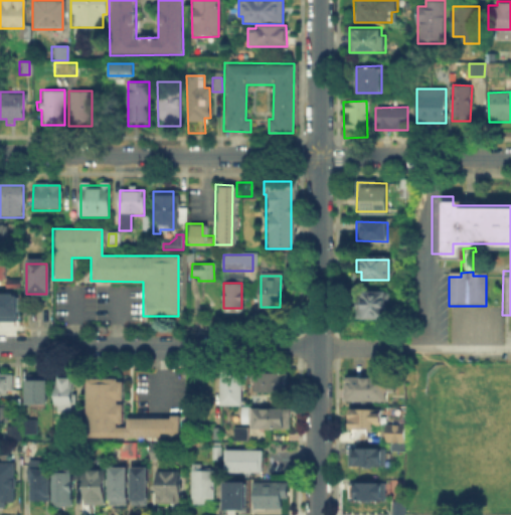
[(386,292),(386,320),(353,320),(353,291),(386,292)]
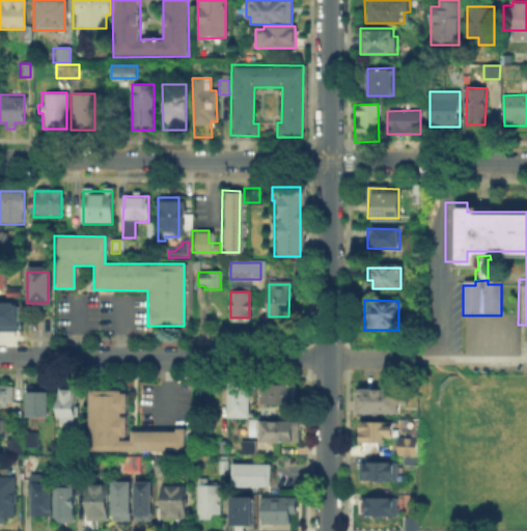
[(0,330),(14,330),(14,304),(9,304),(9,302),(0,302),(0,330)]
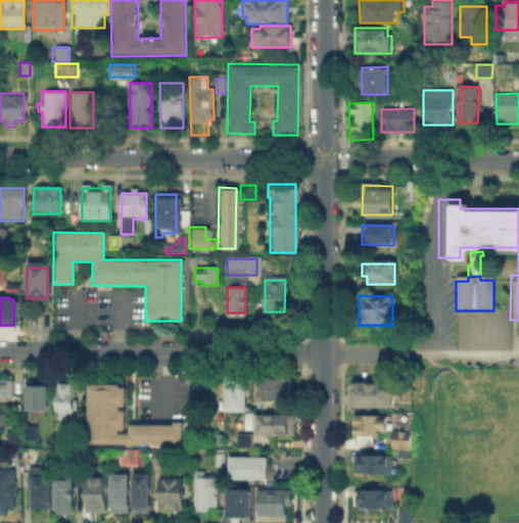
[(226,379),(245,379),(245,411),(226,411),(226,379)]
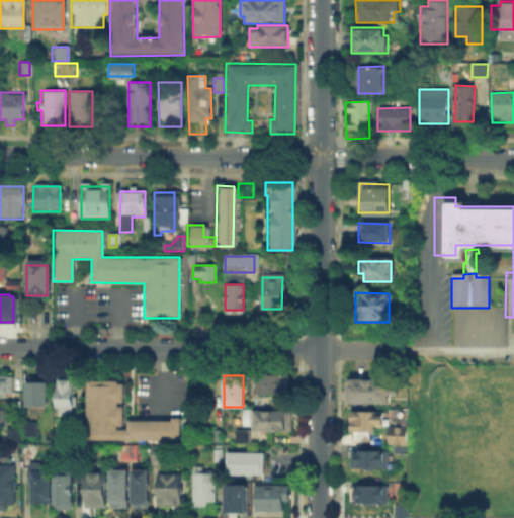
[(254,393),(254,375),(285,375),(285,393),(254,393)]
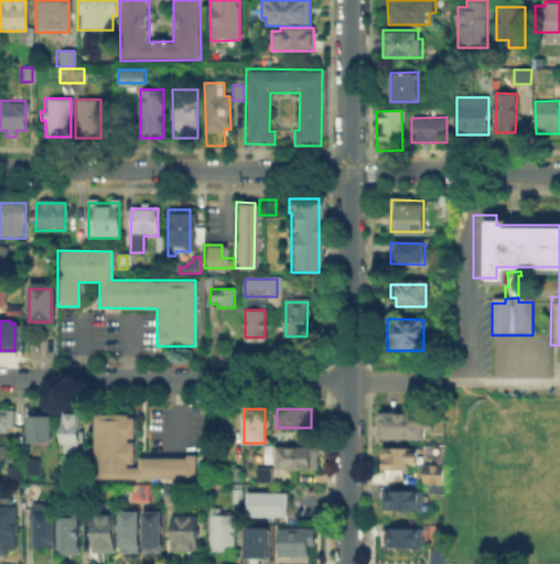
[(27,445),(27,413),(50,413),(49,445),(27,445)]
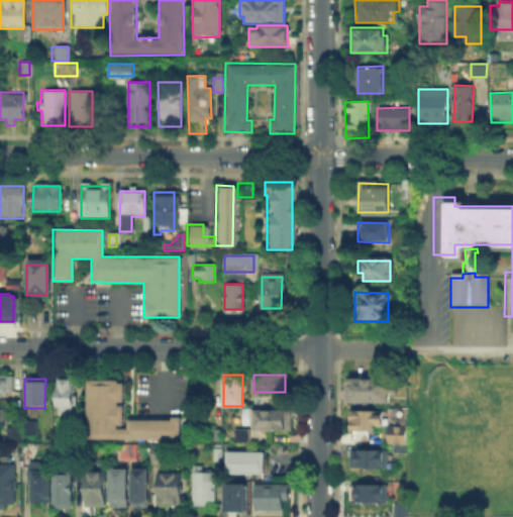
[(55,406),(55,382),(73,382),(73,406),(55,406)]
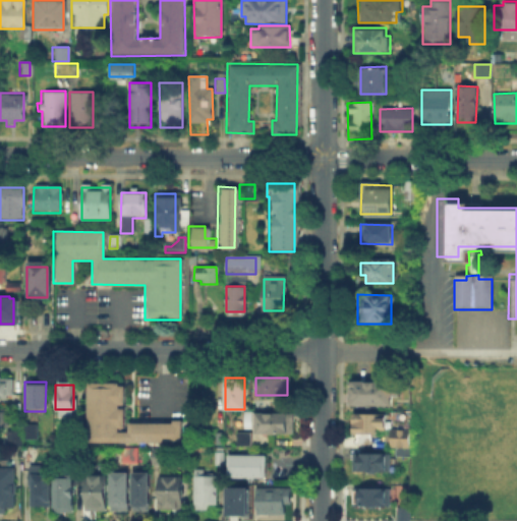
[(122,432),(130,432),(130,425),(180,425),(180,444),(88,443),(89,386),(123,386),(122,432)]
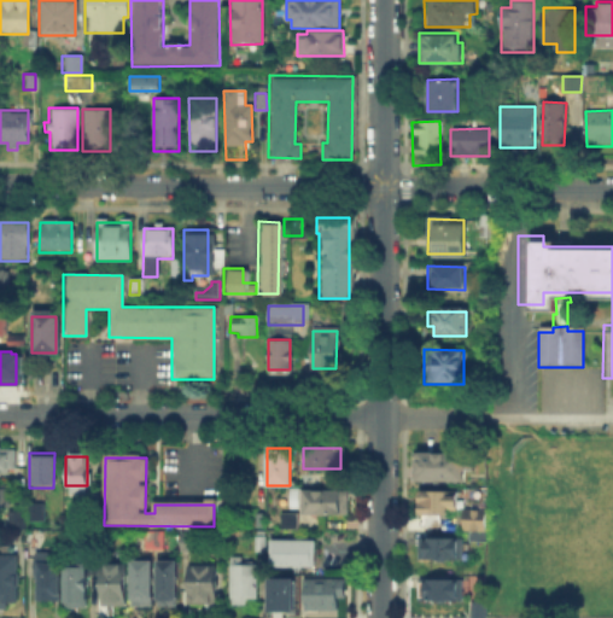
[(413,481),(413,458),(462,458),(462,481),(413,481)]
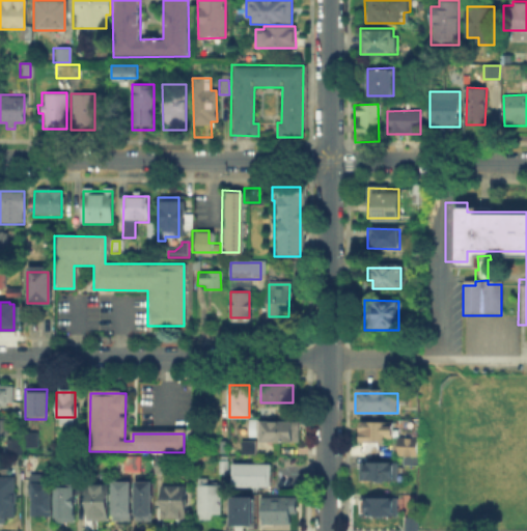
[(255,419),(255,441),(294,441),(294,420),(255,419)]
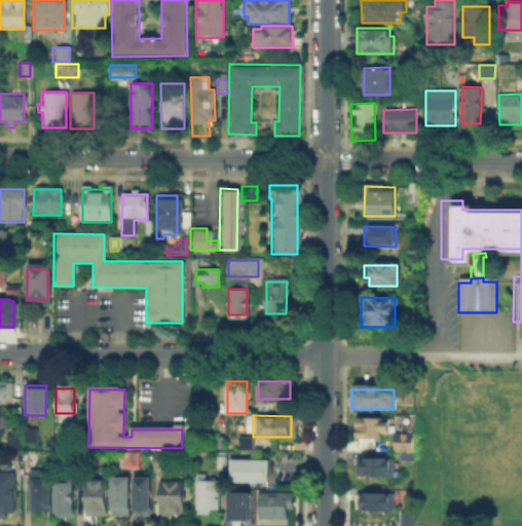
[(380,438),(355,438),(355,420),(389,420),(389,431),(380,431),(380,438)]
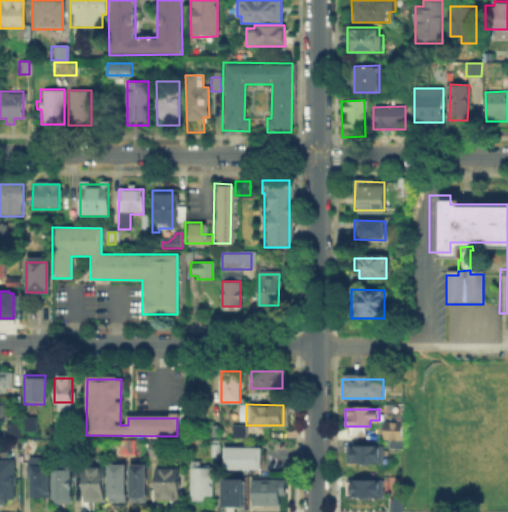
[(35,421),(35,437),(6,437),(6,421),(35,421)]
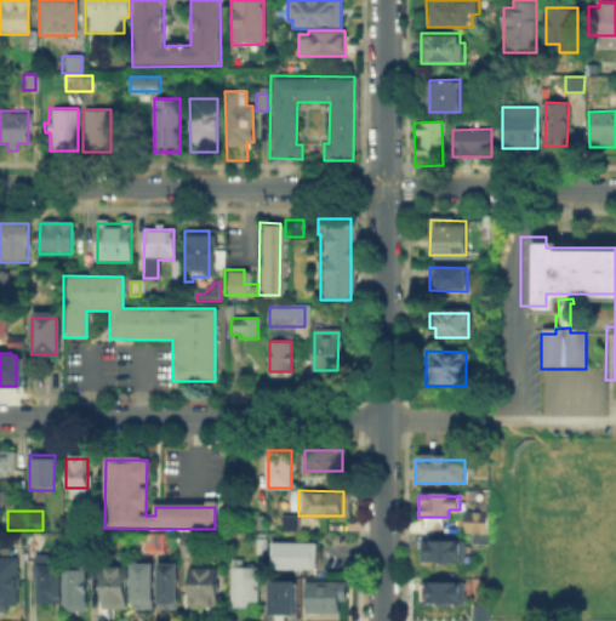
[(275,513),(275,530),(292,530),(292,513),(275,513)]
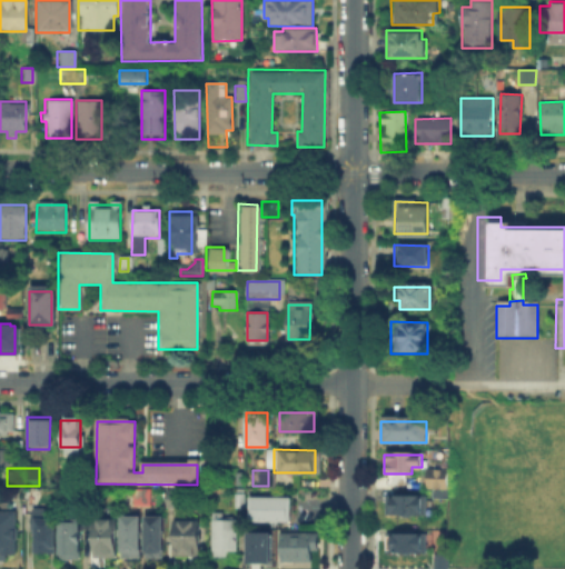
[(452,471),(452,498),(426,498),(426,470),(452,471)]
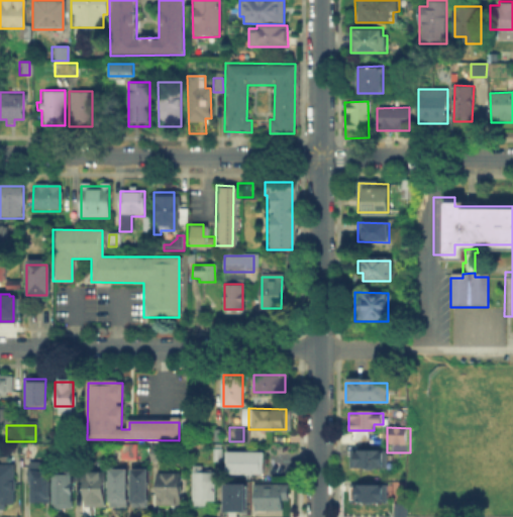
[(164,449),(164,462),(149,461),(149,449),(164,449)]
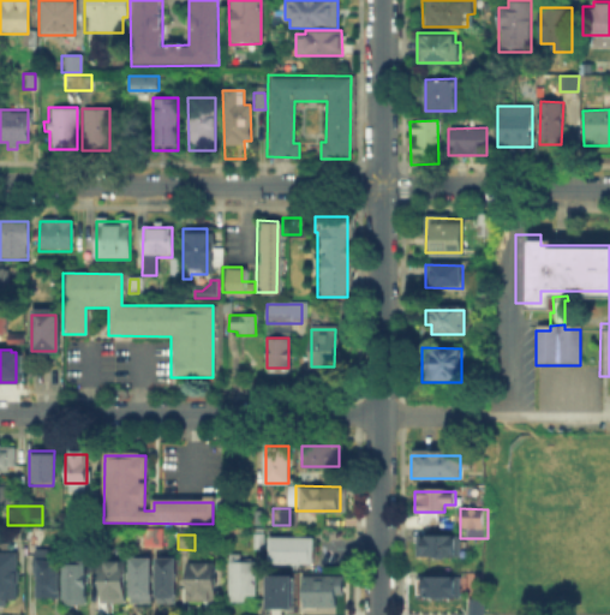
[(270,541),(311,541),(311,566),(269,566),(270,541)]
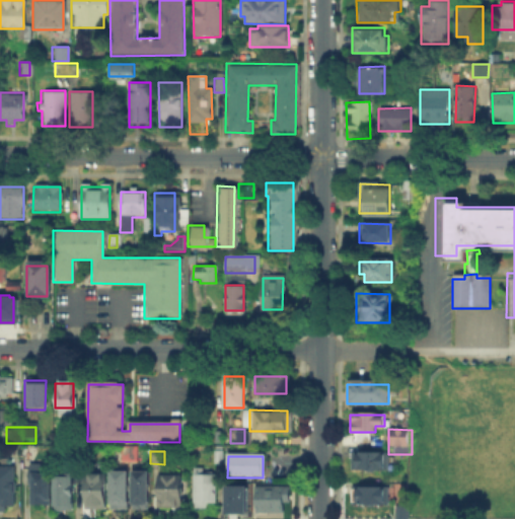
[(351,456),(387,456),(387,470),(351,470),(351,456)]
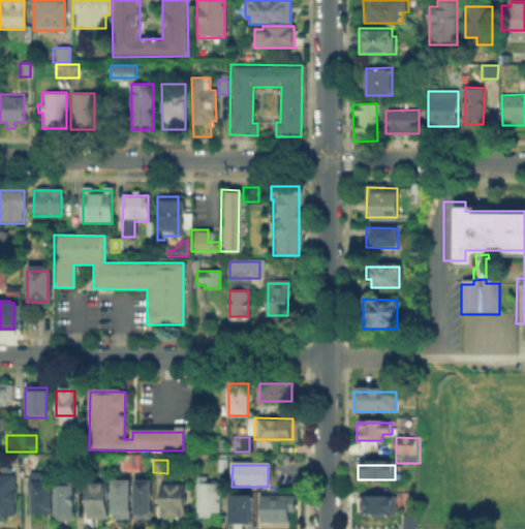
[(29,516),(30,474),(50,475),(50,516),(29,516)]
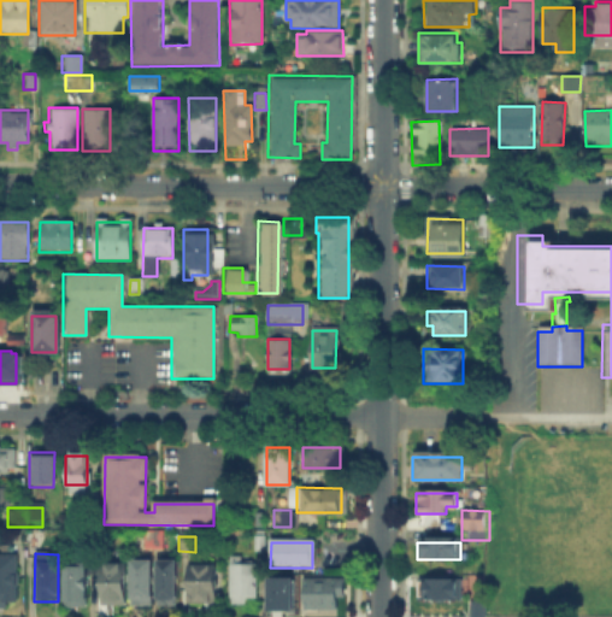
[(0,558),(16,558),(15,605),(0,605),(0,558)]
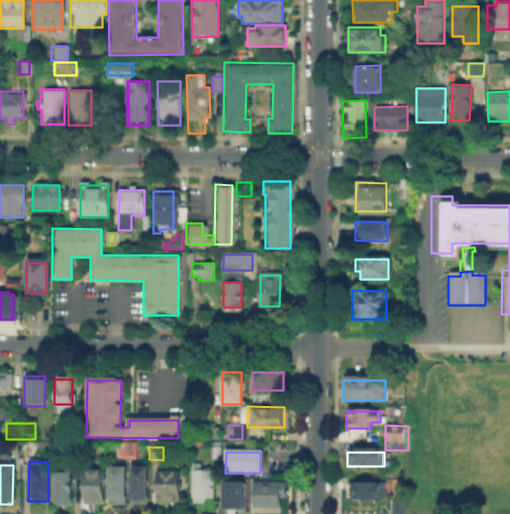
[(213,468),(213,501),(190,501),(191,468),(213,468)]
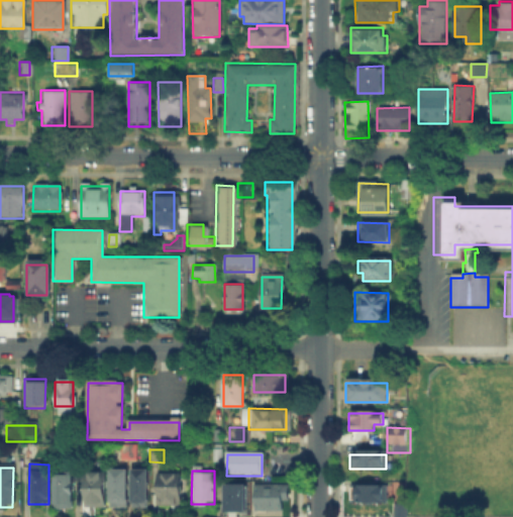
[(126,472),(126,509),(111,508),(111,472),(126,472)]
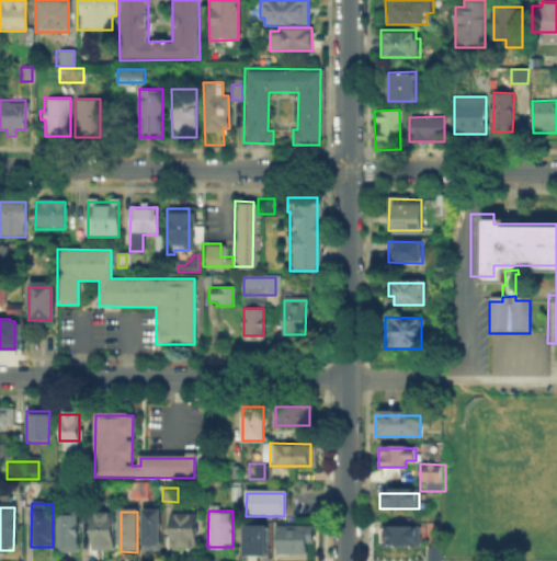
[(144,513),(159,513),(159,553),(144,553),(144,513)]
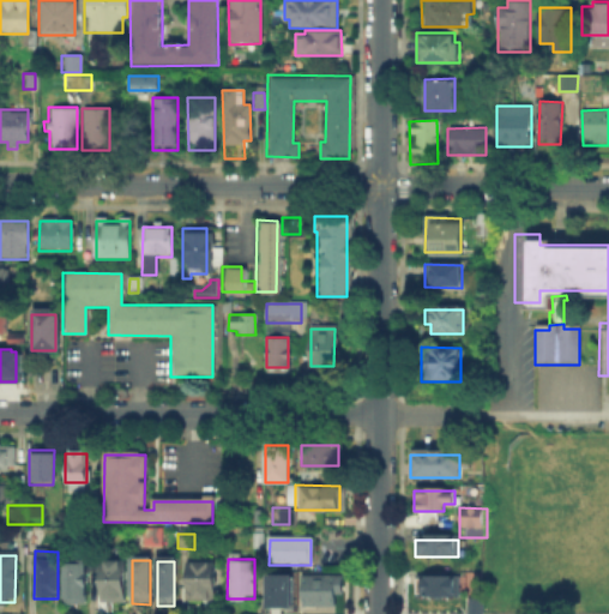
[(66,602),(66,564),(89,564),(88,602),(66,602)]
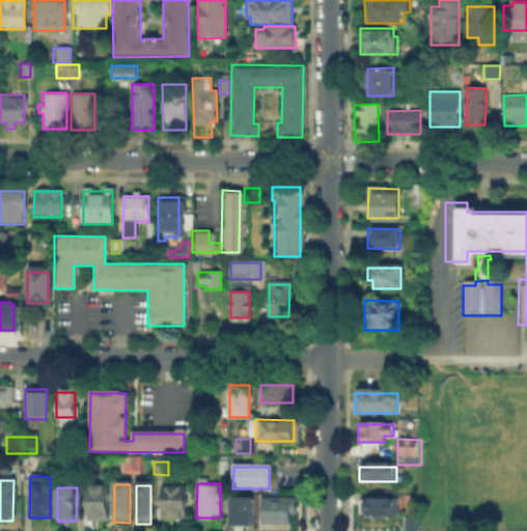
[(88,488),(106,488),(106,519),(88,519),(88,488)]
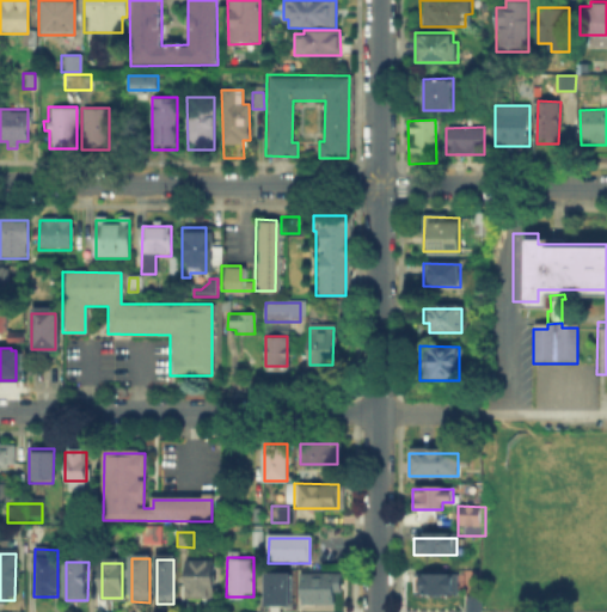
[(213,563),(213,600),(186,600),(186,563),(213,563)]
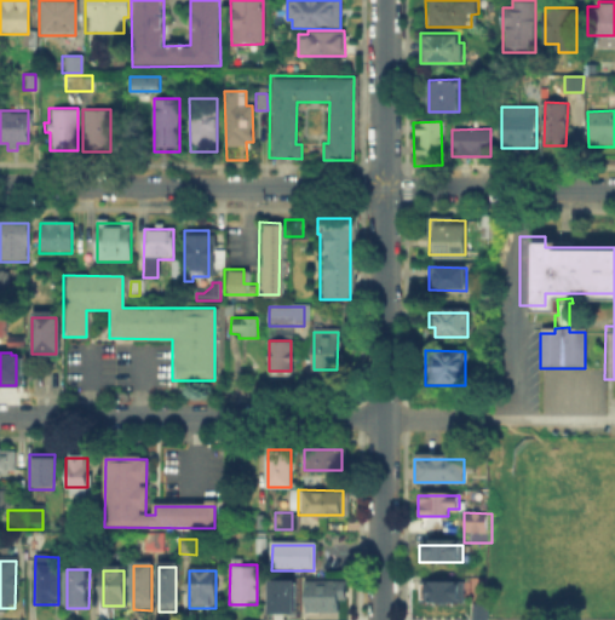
[(264,612),(264,578),(289,579),(289,612),(264,612)]
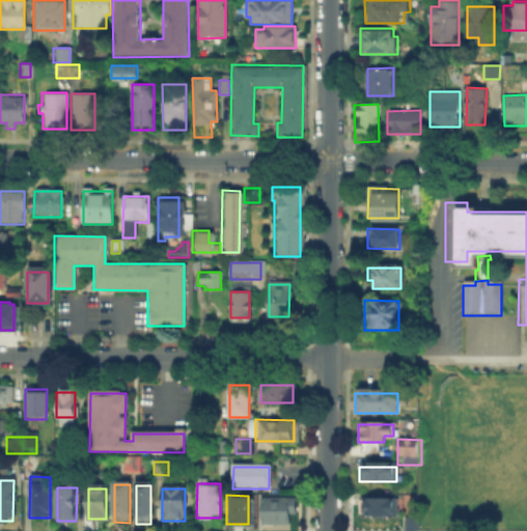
[(359,530),(359,499),(391,499),(391,530),(359,530)]
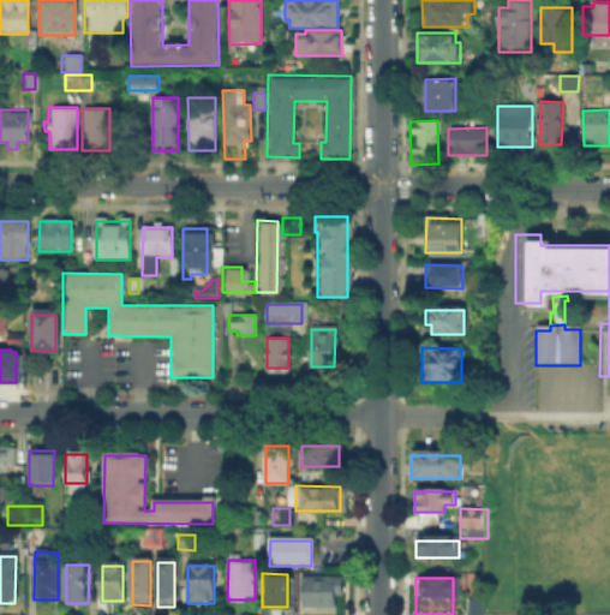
[(303,607),(303,579),(333,579),(333,607),(303,607)]
